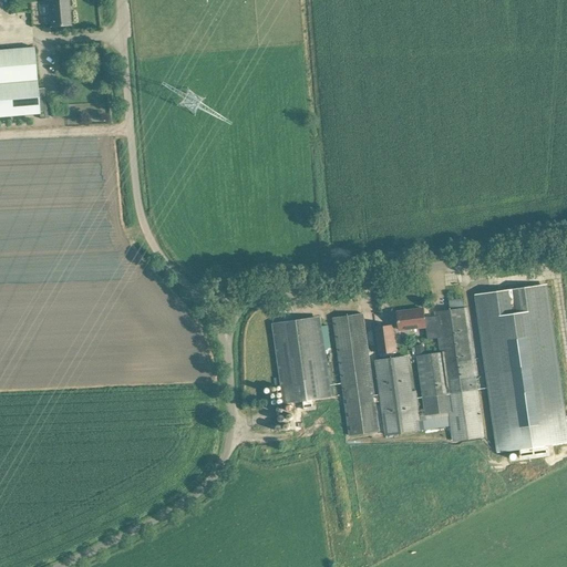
[(71,26),(68,0),(48,0),(51,28),(71,26)]
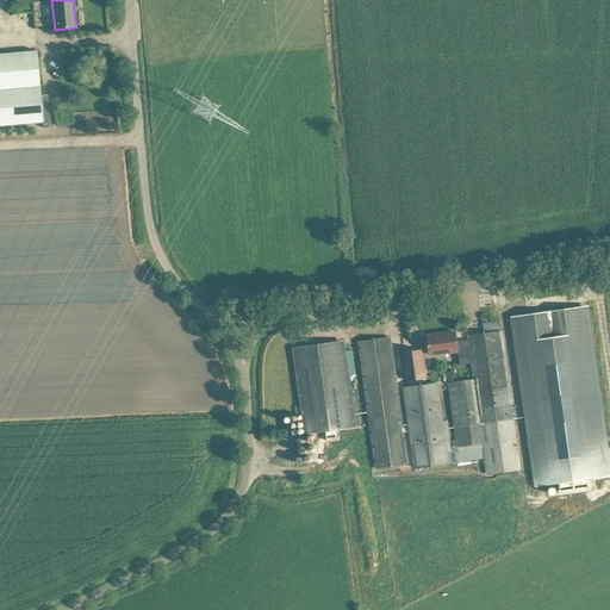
[(36,51),(24,53),(0,54),(0,126),(43,123),(41,97),(36,51)]
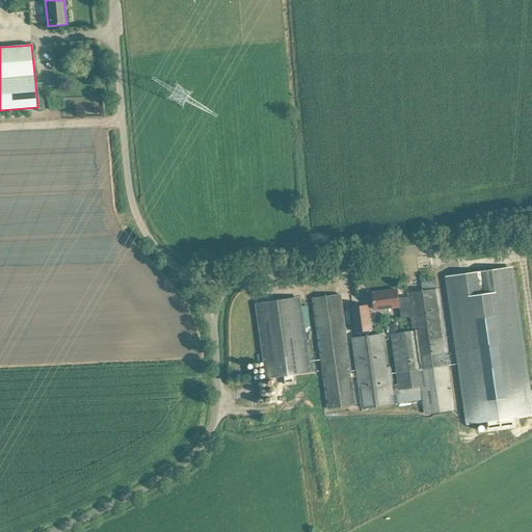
[(35,84),(37,107),(37,111),(46,111),(45,105),(43,105),(42,83),(35,84)]
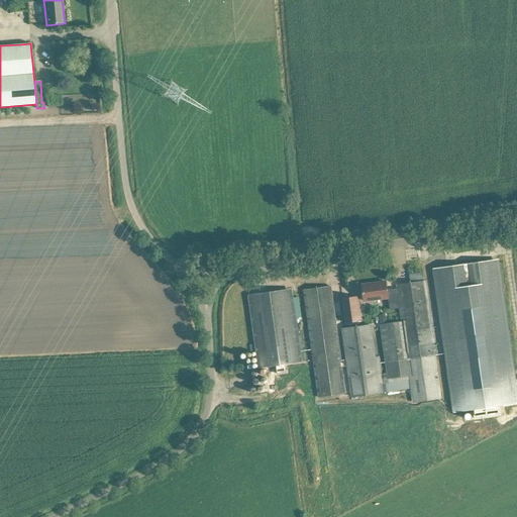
[(433,267),(453,412),(516,402),(516,380),(500,257),(433,267)]
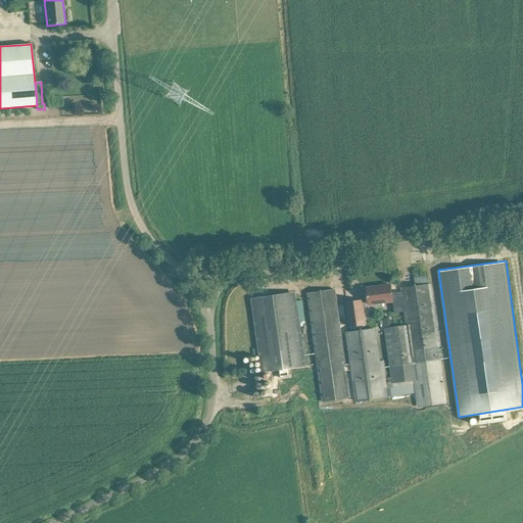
[(453,458),(429,283),(400,286),(401,291),(391,293),(392,301),(392,314),(403,313),(405,324),(392,325),(391,317),(383,318),(383,320),(379,320),(379,326),(382,325),(390,384),(387,384),(384,361),(380,361),(375,328),(345,333),(365,487),(402,481),(387,397),(392,397),(401,466),(426,464),(424,460),(453,458)]
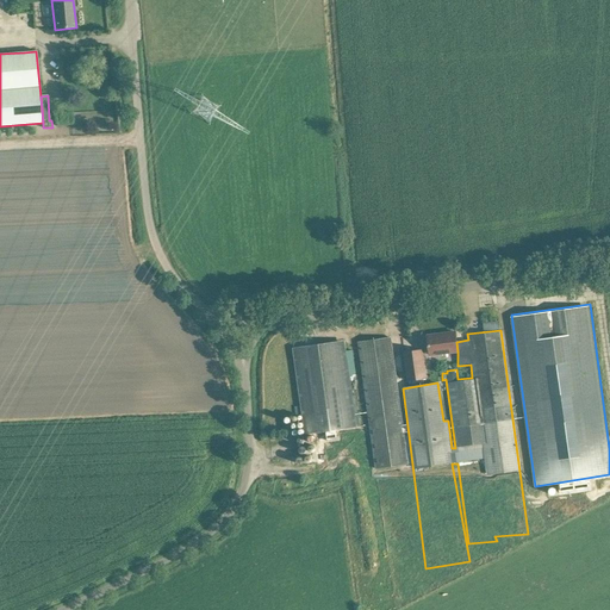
[(458,352),(456,342),(455,332),(427,336),(430,355),(458,352)]
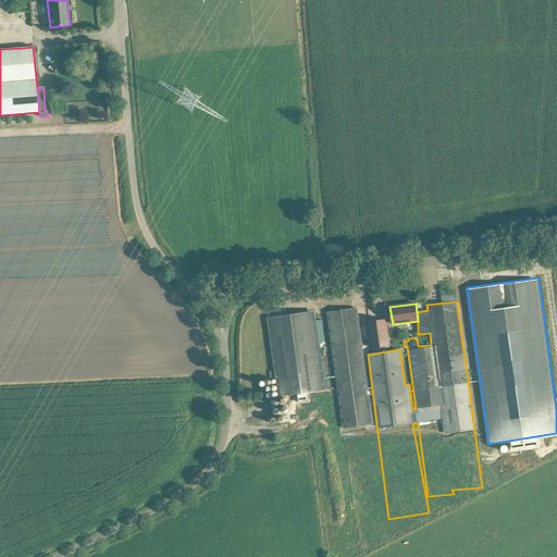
[(383,514),(356,308),(326,312),(326,317),(323,317),(331,364),(324,366),(325,374),(326,374),(332,374),(333,386),(337,386),(355,517),(383,514)]
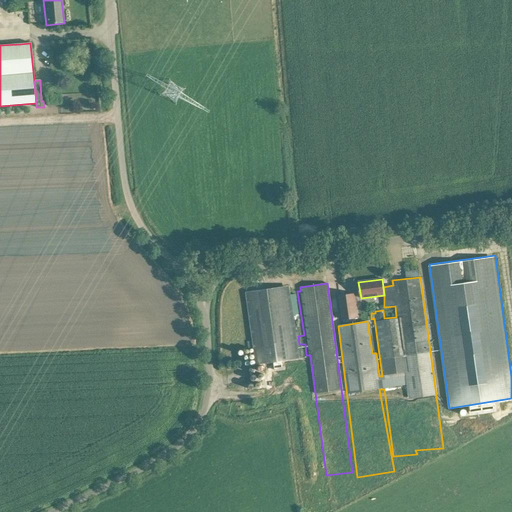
[(299,359),(290,299),(289,289),(246,295),(256,364),(299,359)]
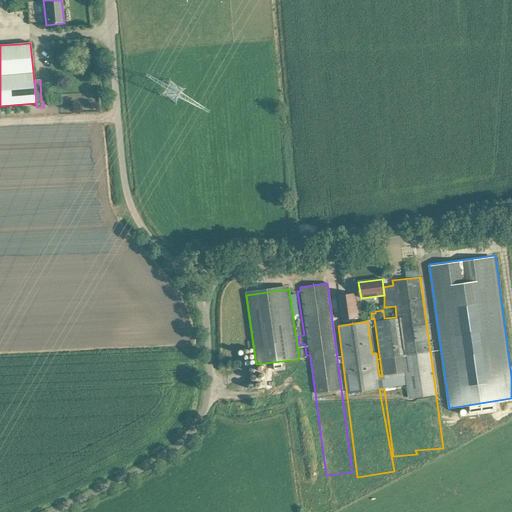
[(354,294),(339,296),(342,320),(357,318),(354,294)]
